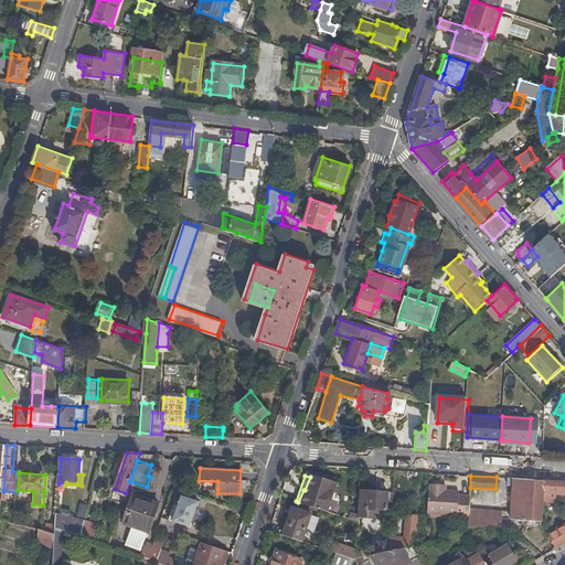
[(312,508),(326,512),(334,486),(310,477),(305,490),(304,490),(298,502),(312,508)]
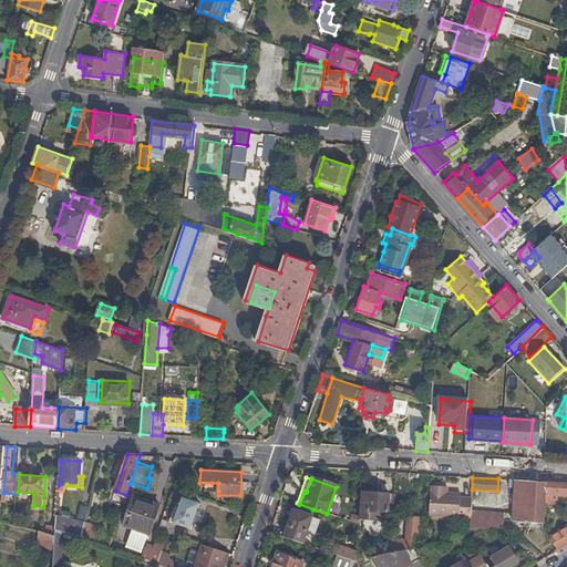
[(544,494),(544,482),(508,478),(508,487),(514,487),(513,498),(511,498),(509,502),(513,502),(512,522),(542,523),(543,504),(544,494)]
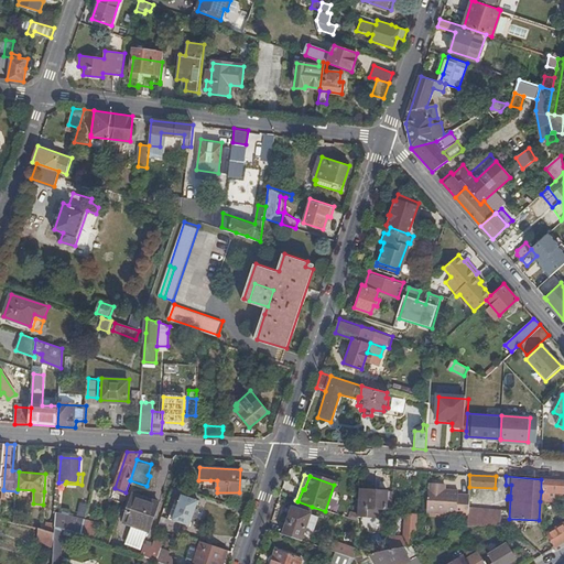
[(563,480),(541,479),(541,491),(540,501),(552,502),(553,491),(563,492),(563,480)]
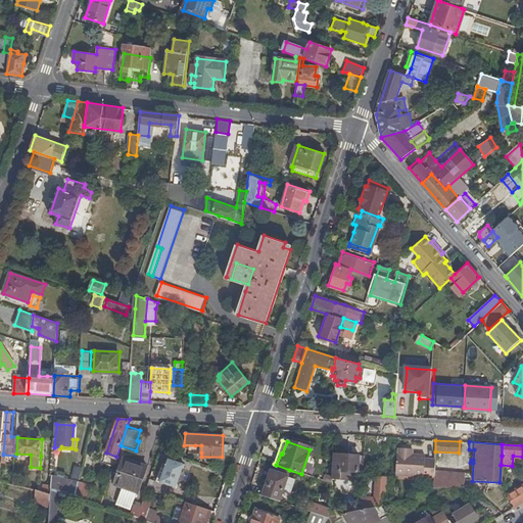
[(408,448),(397,447),(396,475),(433,477),(434,470),(434,459),(424,458),(424,455),(411,455),(408,454),(408,448)]
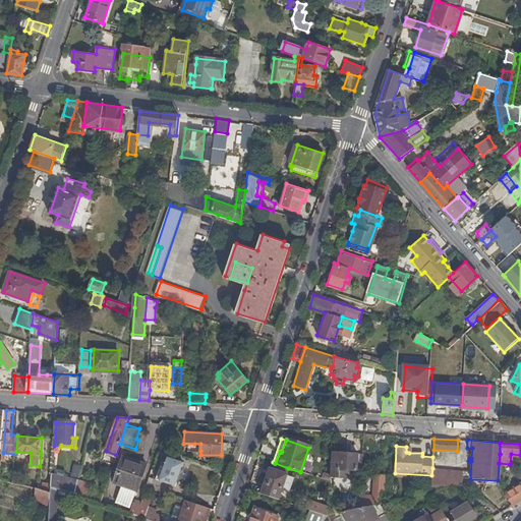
[(356,453),(332,452),(330,477),(354,479),(354,471),(355,471),(356,453)]
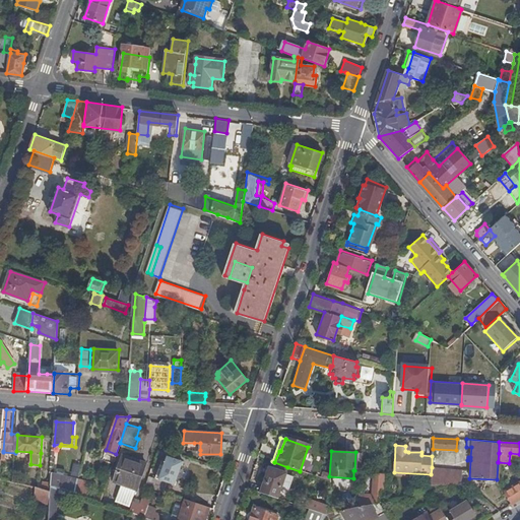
[(139,485),(147,463),(124,455),(115,480),(124,483),(125,480),(139,485)]
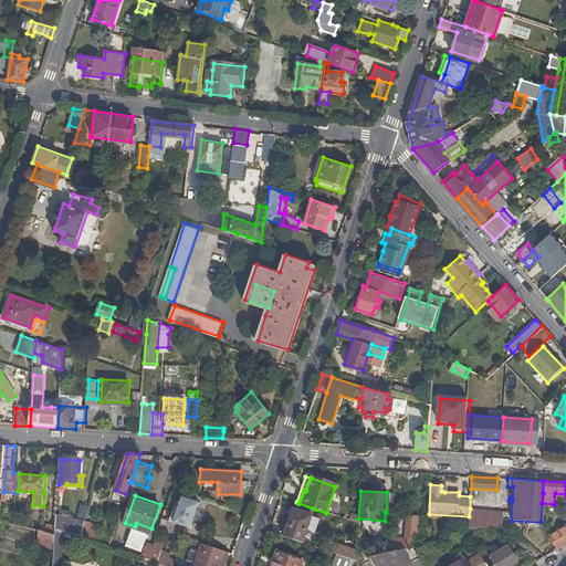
[(169,520),(161,517),(157,528),(168,532),(187,538),(199,502),(182,496),(179,506),(174,504),(169,520)]
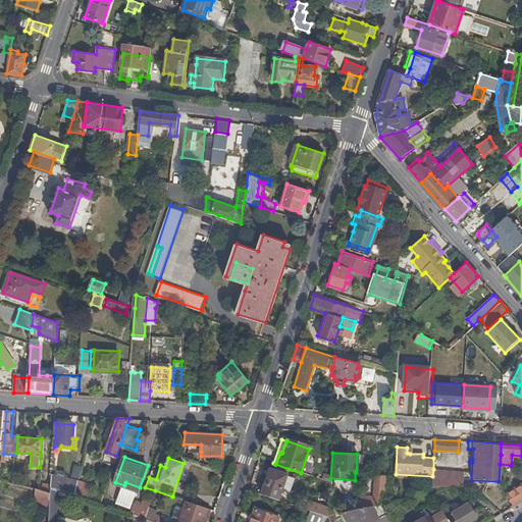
[(286,474),(289,469),(275,464),(273,470),(286,474)]
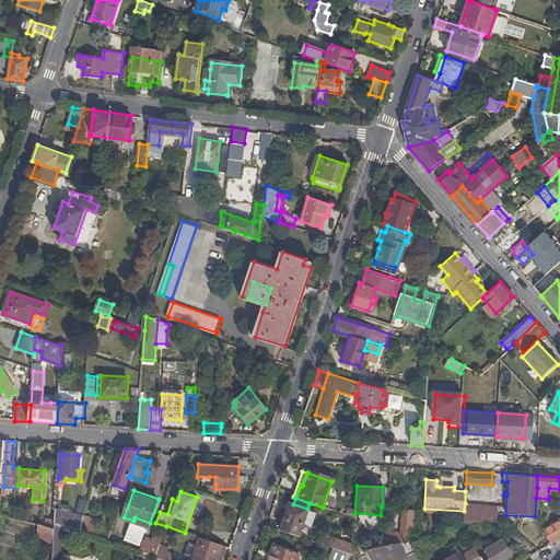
[(81,499),(78,511),(86,513),(89,501),(81,499)]
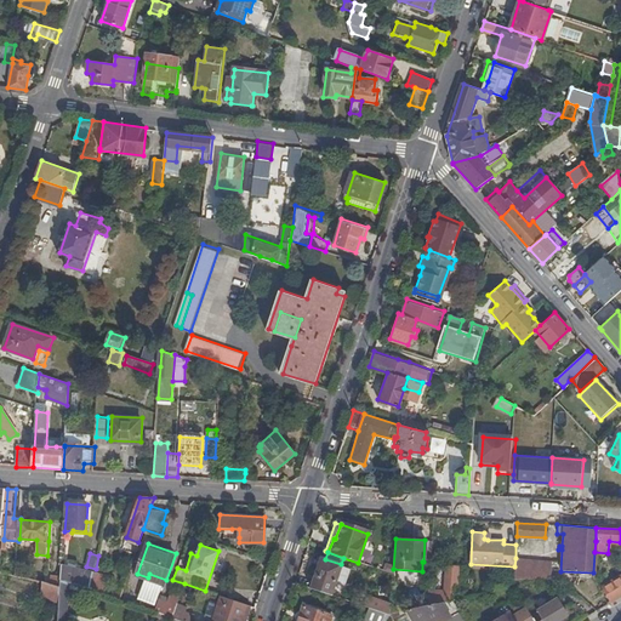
[(320,558),(311,588),(331,596),(336,581),(341,567),(341,564),(325,559),(320,558)]
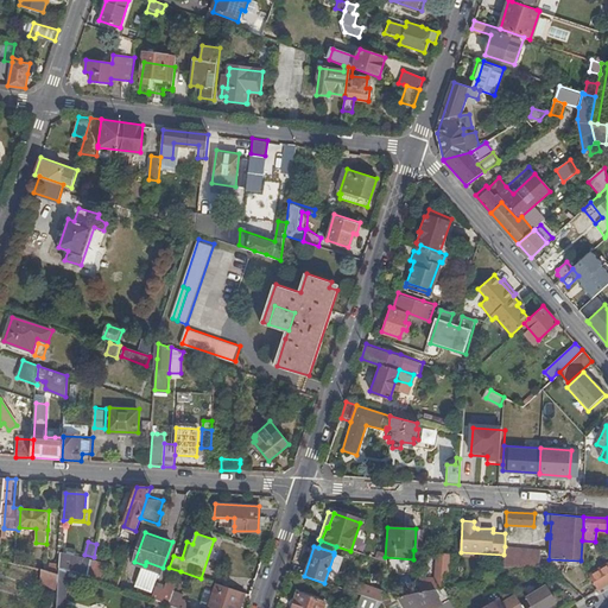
[(538,550),(505,546),(504,555),(504,562),(537,564),(538,550)]
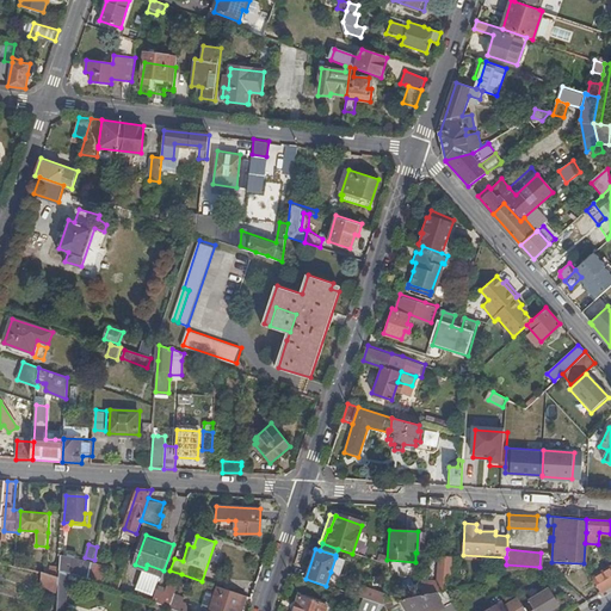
[(335,557),(331,572),(340,574),(345,560),(335,557)]
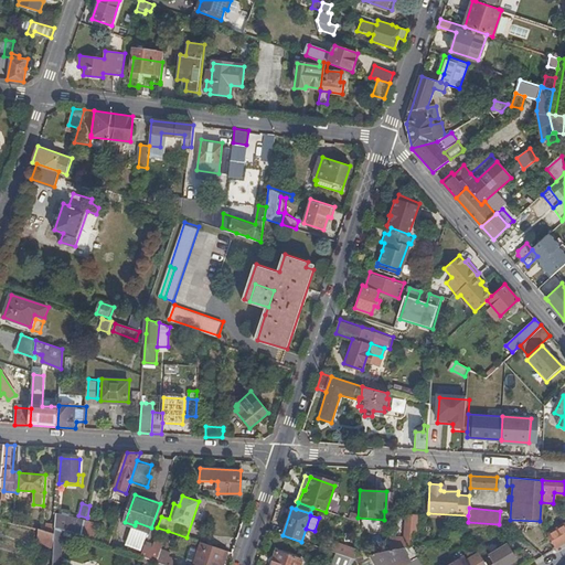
[(83,526),(84,520),(56,516),(55,528),(63,530),(81,536),(83,526)]
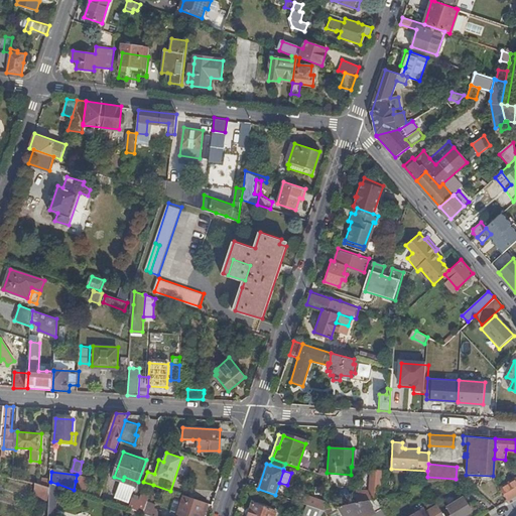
[(86,494),(90,478),(77,475),(76,481),(74,490),(86,494)]
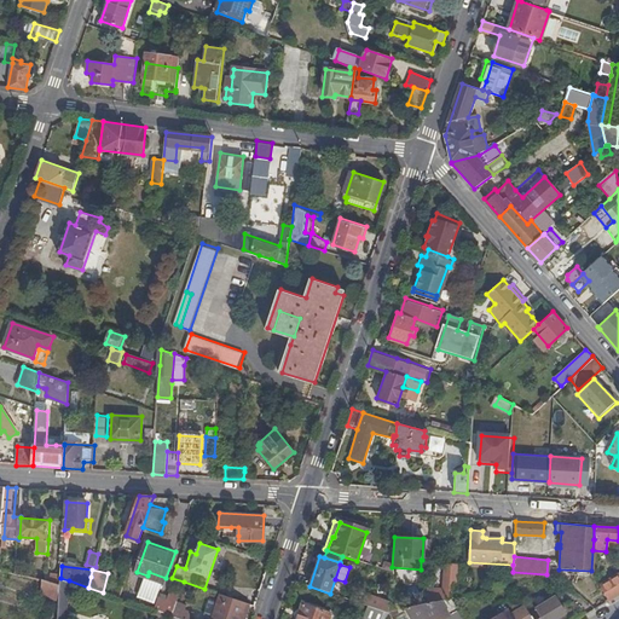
[(611,600),(618,594),(618,574),(602,585),(611,600)]
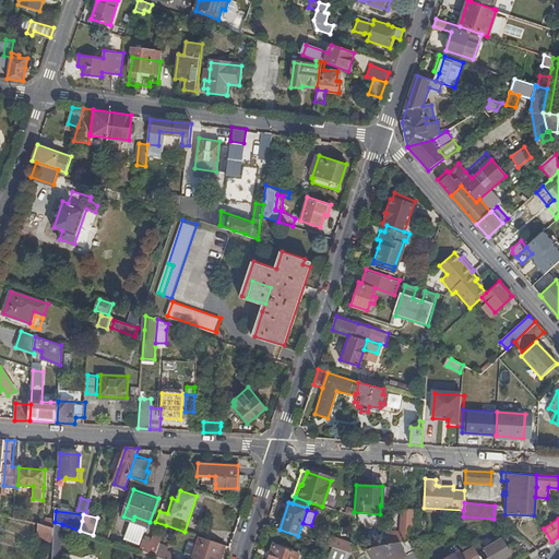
[(59,558),(62,524),(55,522),(55,528),(54,542),(51,558),(59,558)]
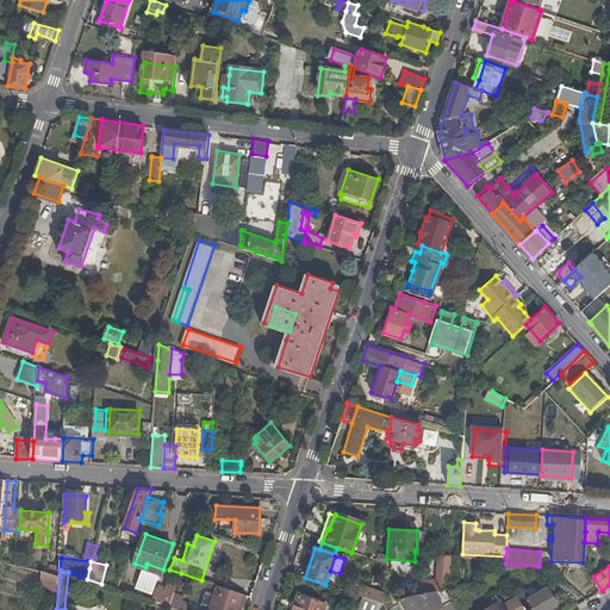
[(157,585),(160,577),(143,571),(136,589),(153,595),(155,590),(157,585)]
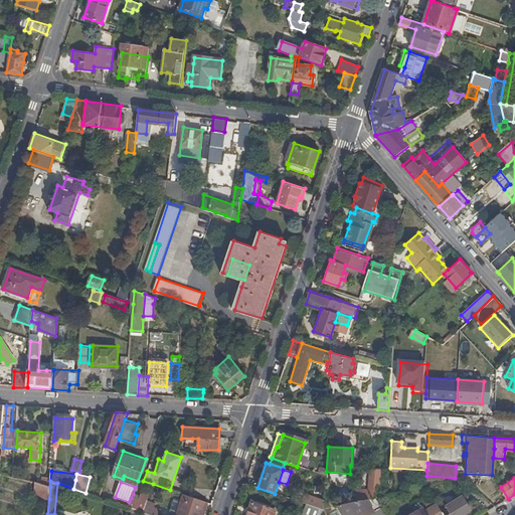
[(49,499),(50,487),(37,483),(34,495),(49,499)]
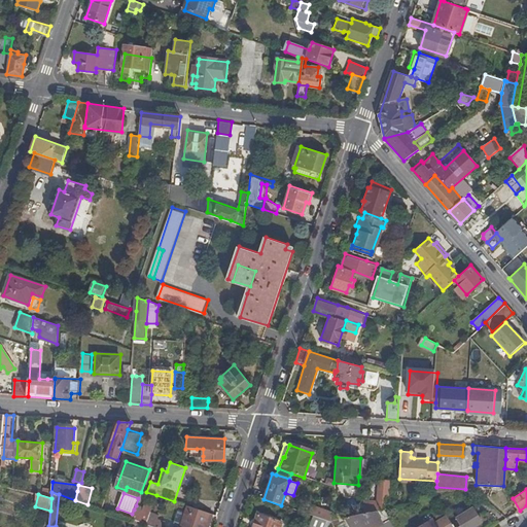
[(382,510),(397,506),(394,497),(365,503),(369,513),(370,513),(382,510)]
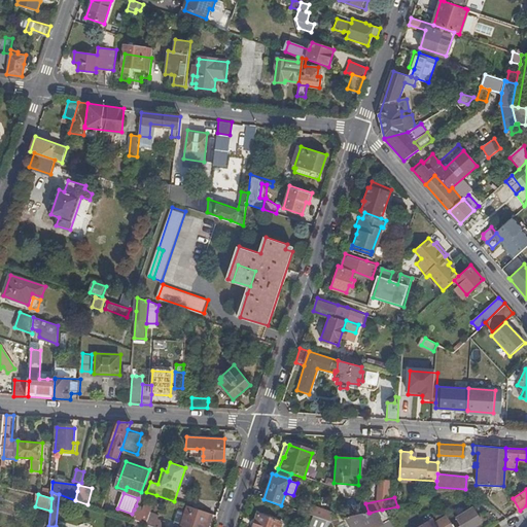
[(149,517),(152,506),(145,503),(143,507),(142,512),(134,510),(132,514),(131,519),(147,525),(149,517)]
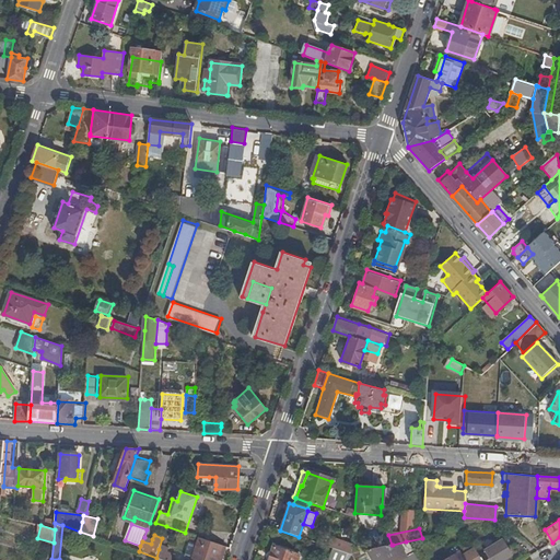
[(218,559),(223,546),(199,538),(196,550),(201,551),(197,559),(218,559)]
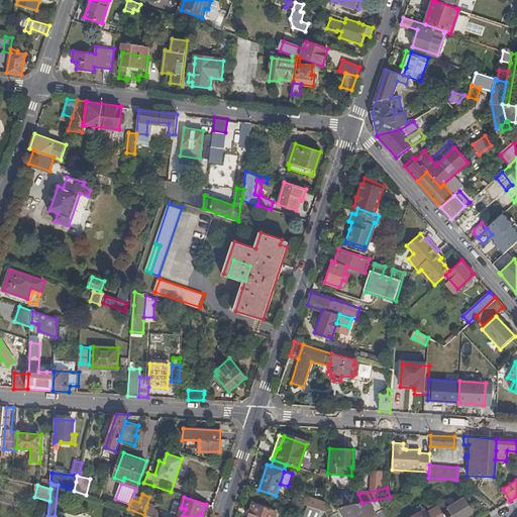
[(306,506),(324,512),(325,503),(306,497),(304,506),(306,506)]
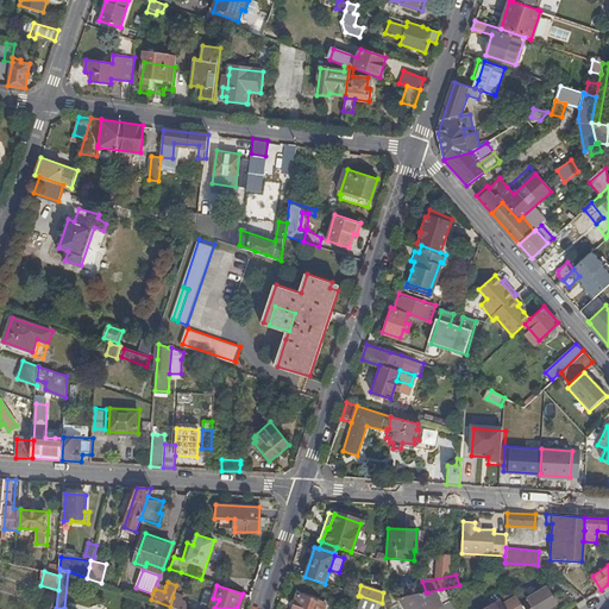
[(542,608),(556,602),(546,586),(520,602),(523,608),(542,608)]
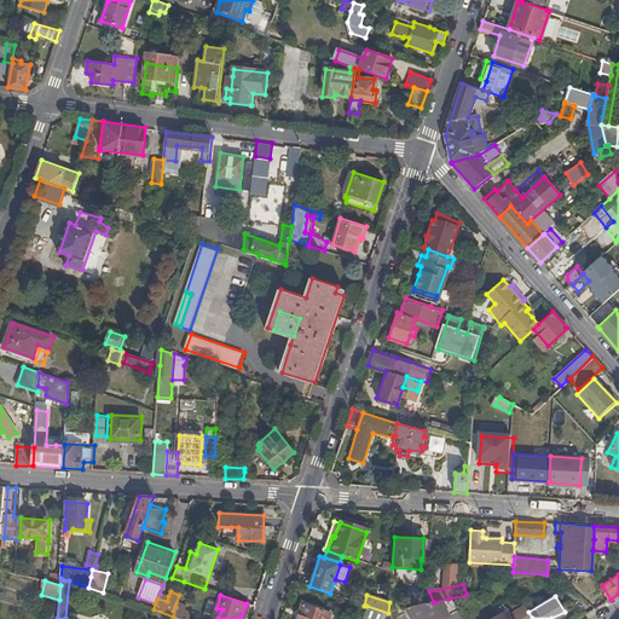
[(443,618),(456,611),(449,599),(434,602),(443,618)]
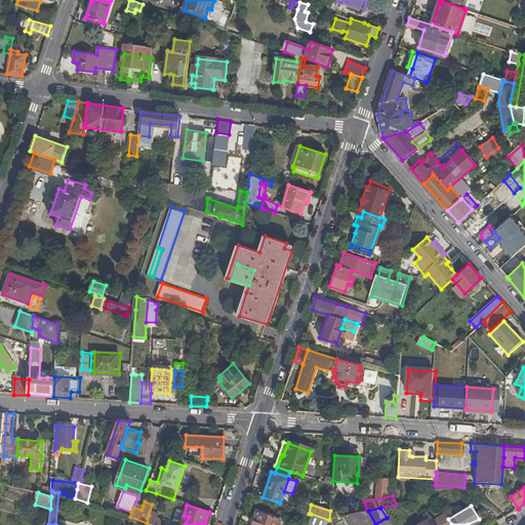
[(367,511),(344,516),(349,524),(375,524),(368,511),(367,511)]
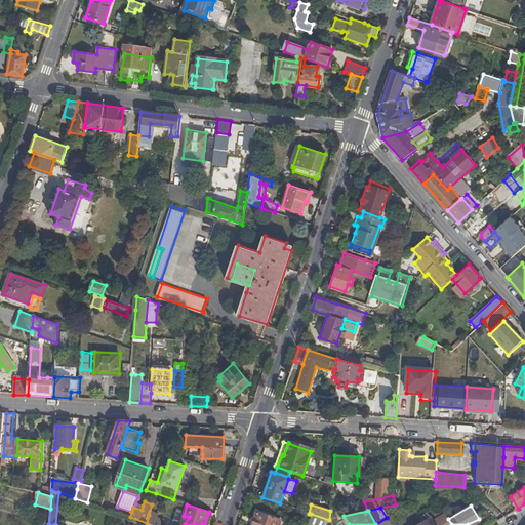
[(279,524),(281,521),(255,512),(250,524),(279,524)]
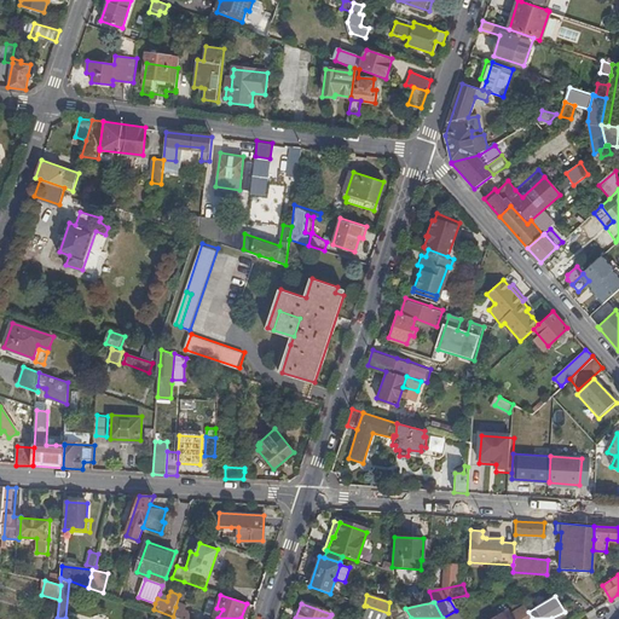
[(532,618),(528,612),(525,605),(509,614),(507,611),(490,618),(532,618)]
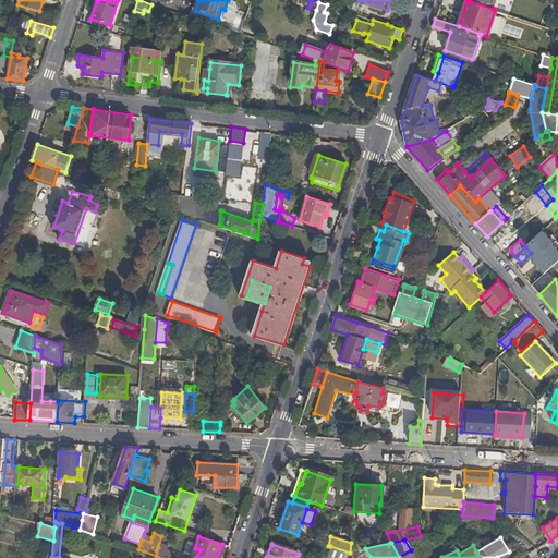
[(346,557),(350,553),(330,546),(326,557),(346,557)]
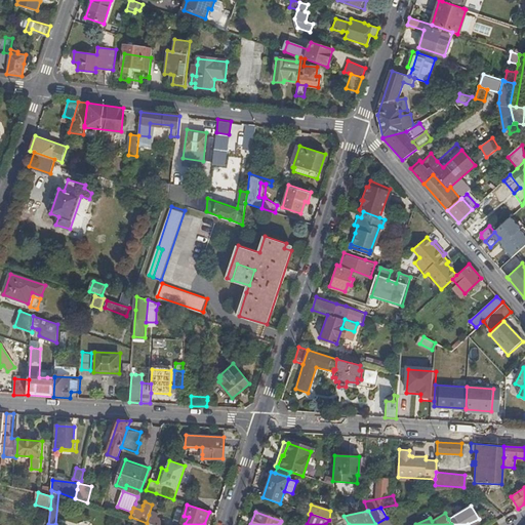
[(147,523),(151,524),(154,524),(175,524),(176,524),(149,515),(147,523)]
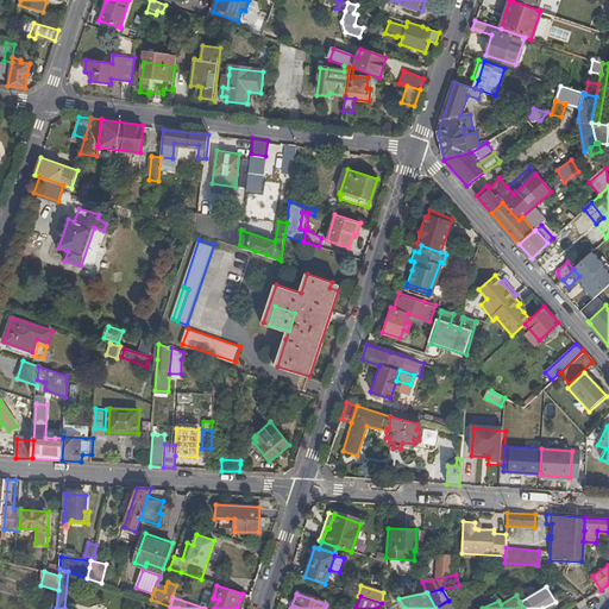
[(214,608),(219,600),(213,598),(208,608),(214,608)]
